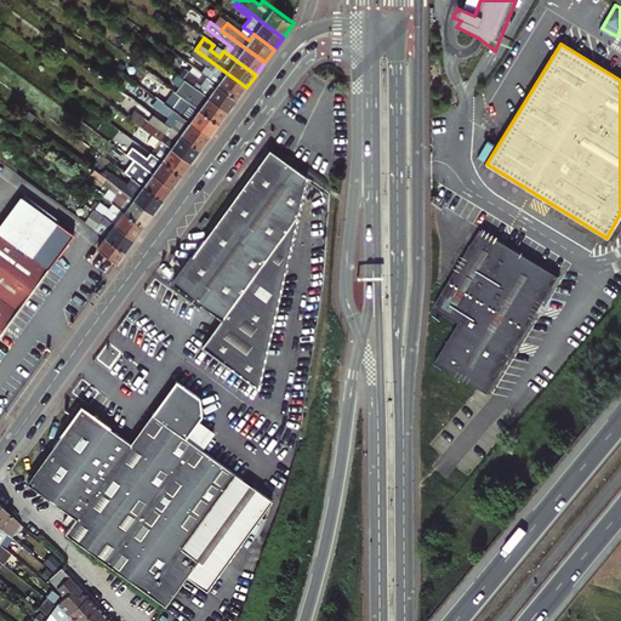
[(246,87),(195,50),(191,56),(209,69),(204,75),(237,100),(246,87)]
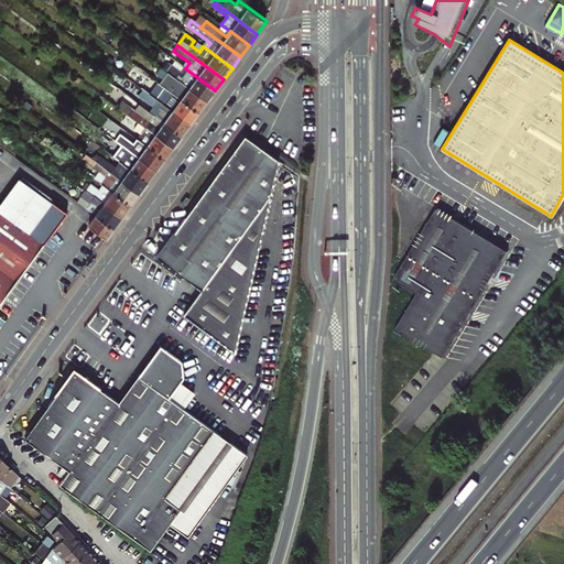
[(182,83),(163,69),(161,67),(152,79),(158,83),(159,84),(162,79),(174,88),(171,93),(199,114),(207,101),(182,83)]
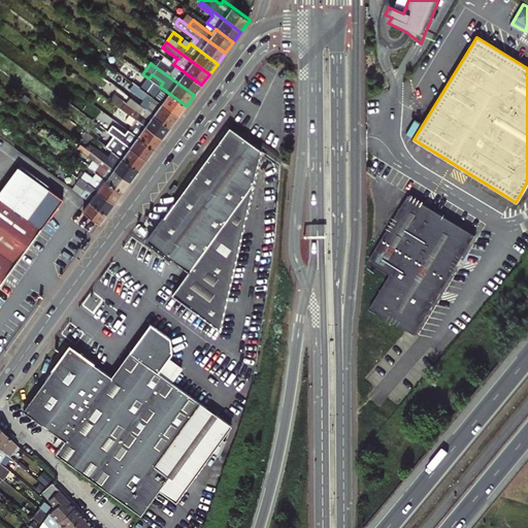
[(177,67),(170,77),(194,95),(201,85),(177,67)]
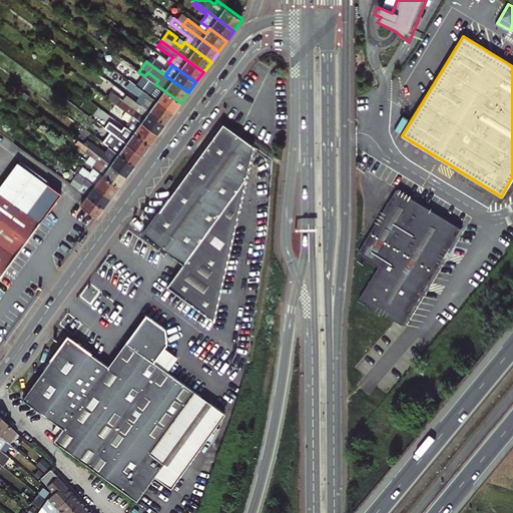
[(127,80),(135,85),(173,113),(181,103),(155,84),(144,76),(143,75),(139,81),(129,74),(126,77),(128,79),(127,80)]
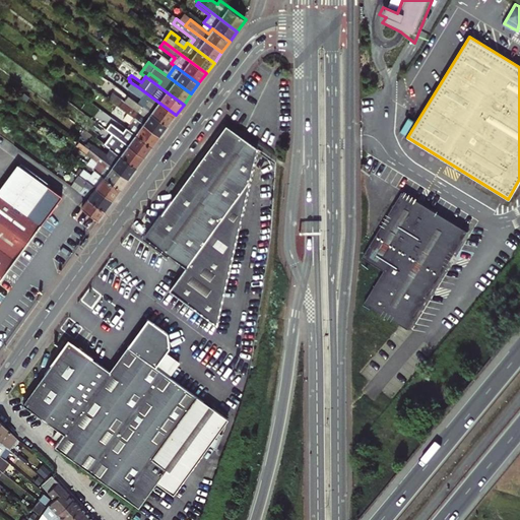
[(145,102),(142,107),(168,126),(176,115),(137,86),(133,92),(145,102)]
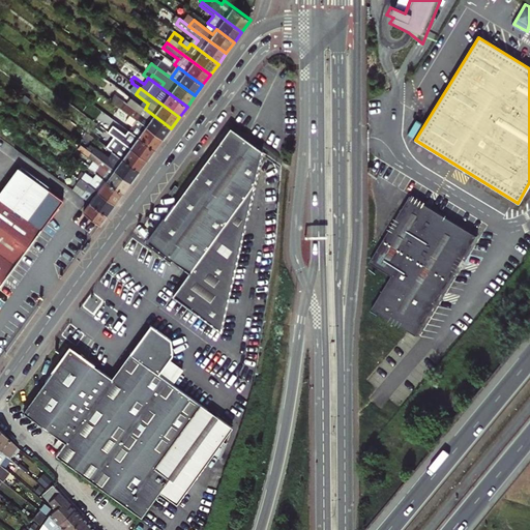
[(123,101),(118,108),(163,140),(171,128),(145,109),(141,107),(137,112),(123,101)]
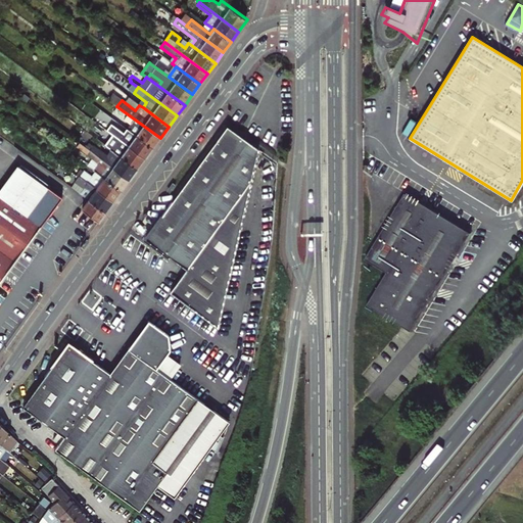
[(122,117),(117,123),(153,148),(160,138),(116,106),(113,111),(122,117)]
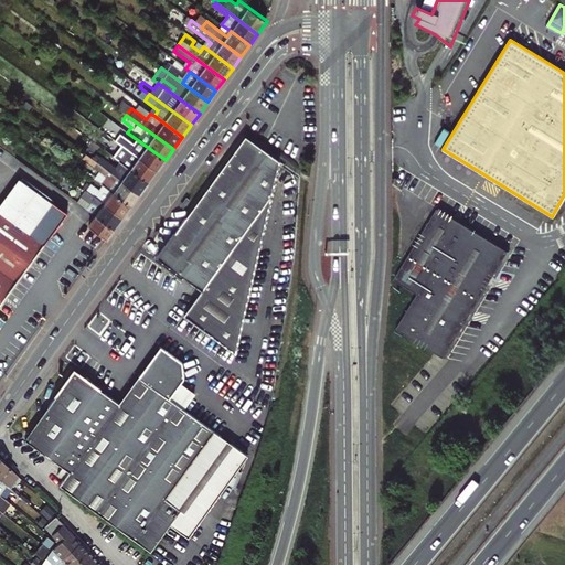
[(166,160),(127,132),(119,144),(157,171),(159,168),(166,160)]
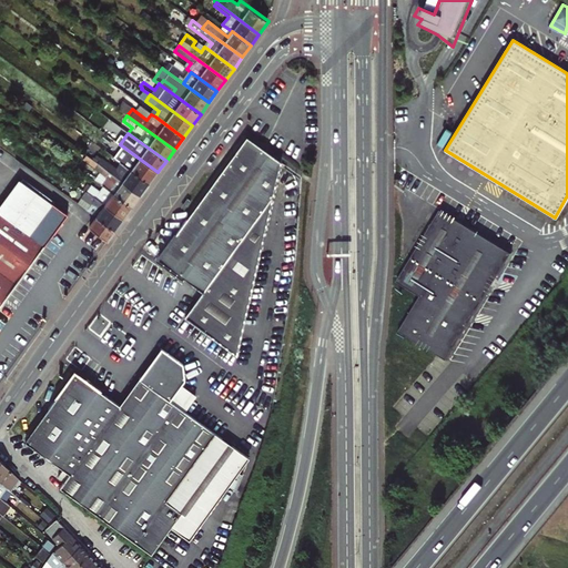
[(247,139),(158,261),(203,293),(244,323),(281,162),(247,139)]
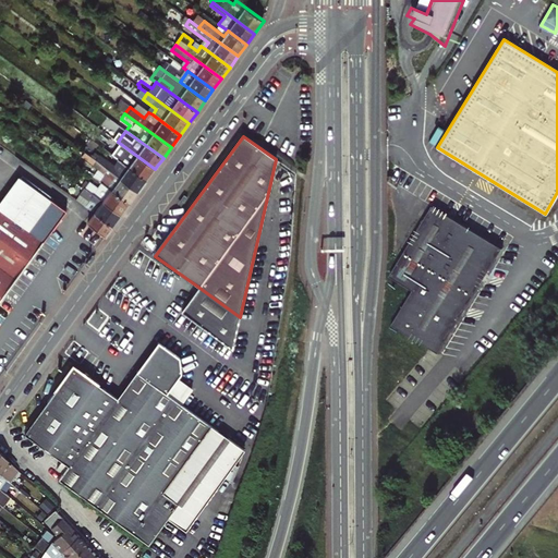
[(109,154),(118,142),(113,138),(105,150),(109,154)]
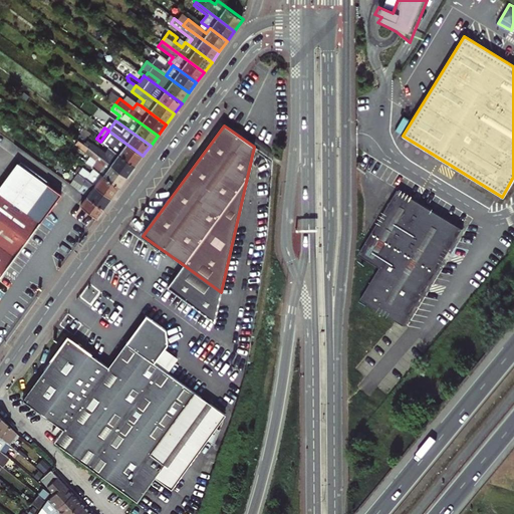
[(100,142),(109,148),(135,167),(143,156),(108,131),(100,142)]
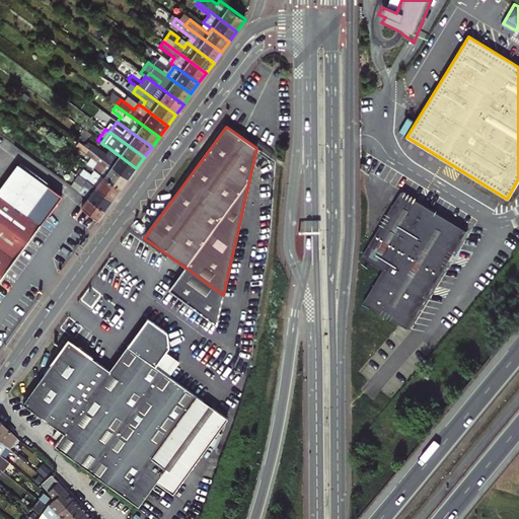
[(90,150),(102,160),(129,178),(136,168),(110,149),(107,154),(94,145),(90,150)]
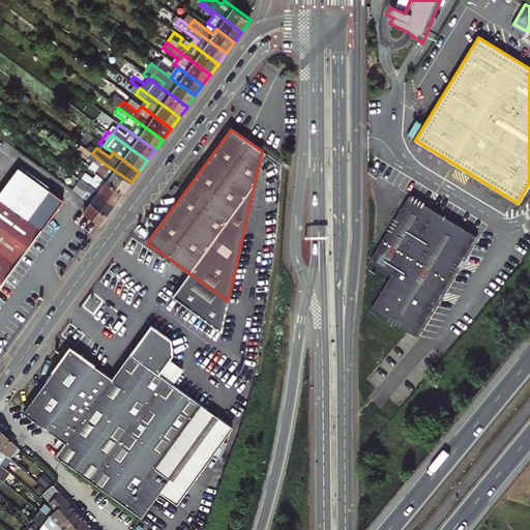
[(0,285),(41,229),(28,219),(51,189),(0,151),(0,285)]
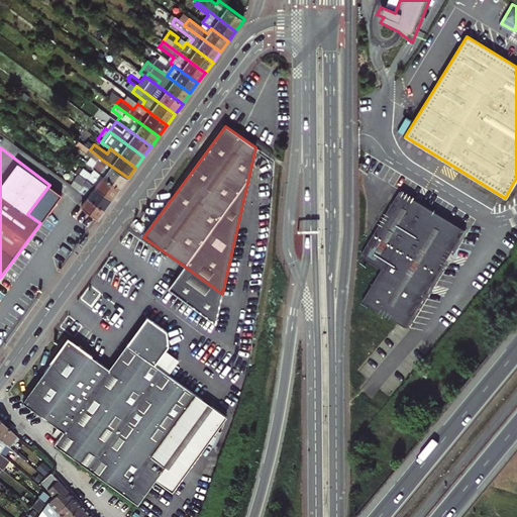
[(102,160),(95,170),(120,189),(128,178),(102,160)]
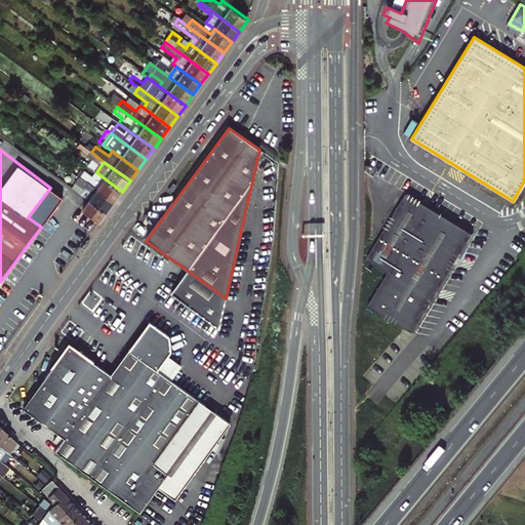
[(122,192),(96,172),(92,177),(84,171),(79,177),(114,203),(122,192)]
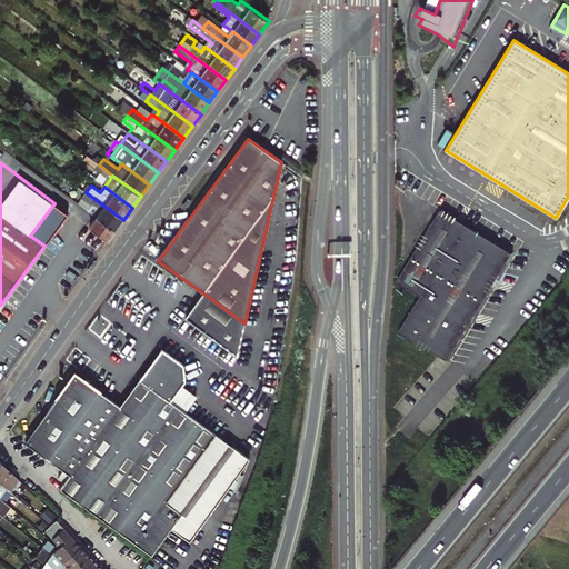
[(123,220),(86,192),(81,199),(90,206),(87,211),(95,217),(115,231),(123,220)]
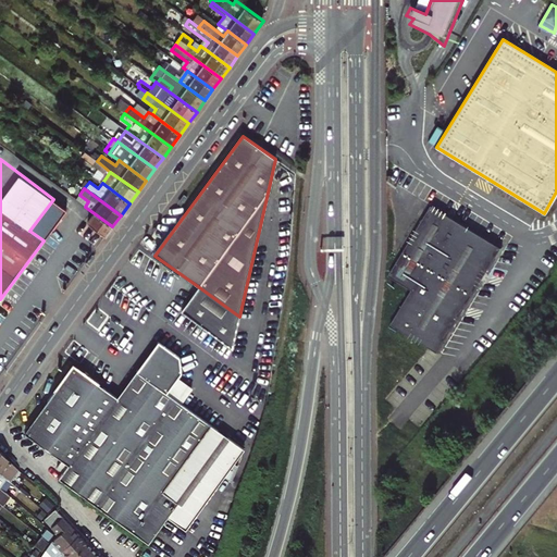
[(29,231),(44,240),(66,209),(53,199),(29,231)]
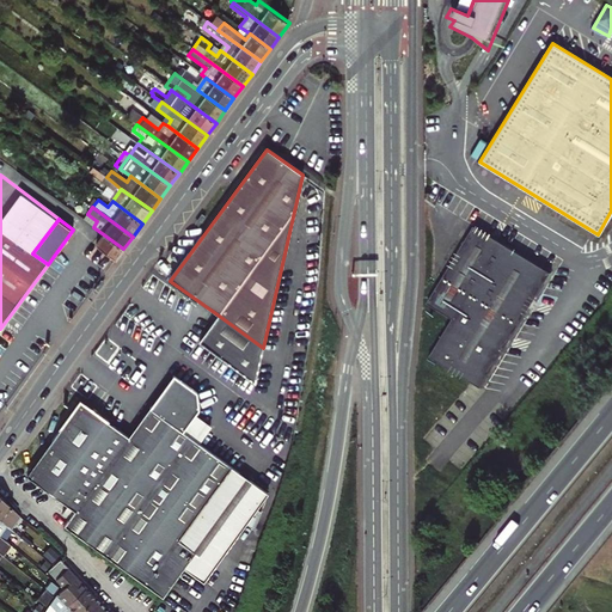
[(453,319),(429,357),(482,387),(551,273),(475,227),(429,304),(453,319)]
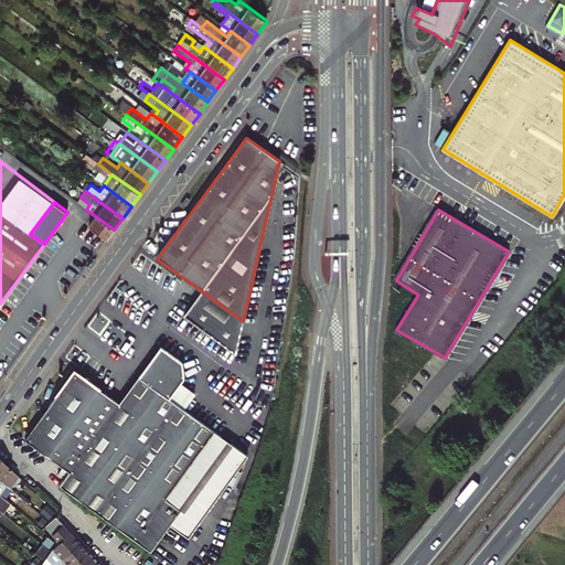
[(114,230),(94,215),(87,225),(106,241),(114,230)]
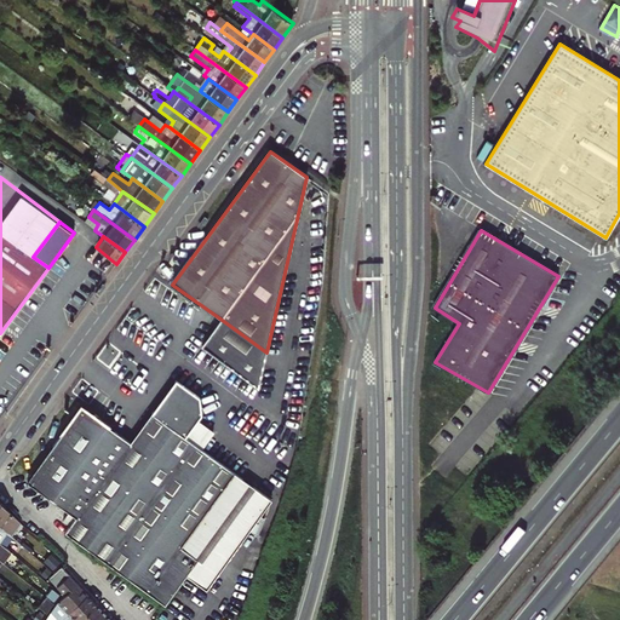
[(258,388),(267,352),(222,320),(202,346),(258,388)]
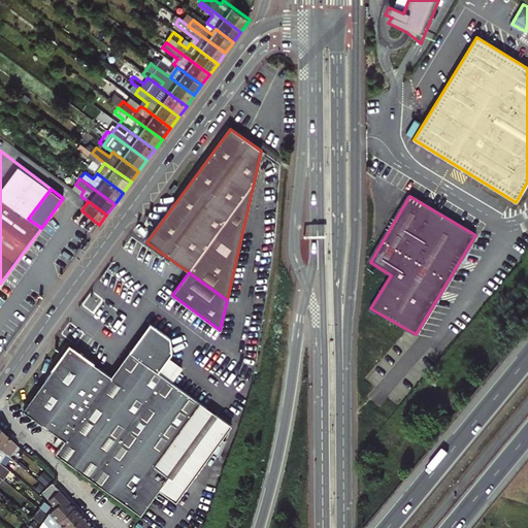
[(150,324),(129,353),(158,372),(172,353),(170,338),(150,324)]
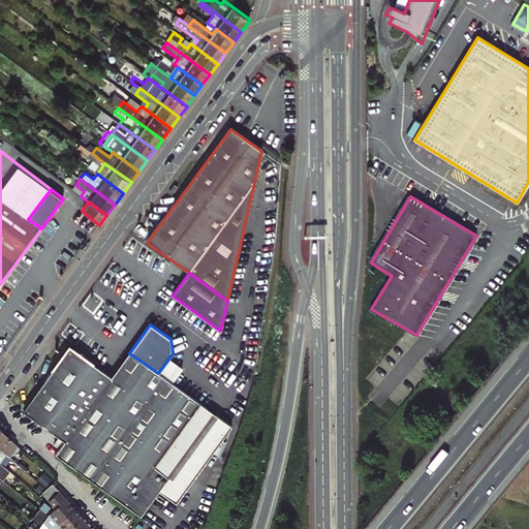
[(129,353),(112,377),(70,347),(24,412),(65,441),(56,455),(141,517),(159,491),(168,477),(154,467),(200,404),(158,373),(129,353)]
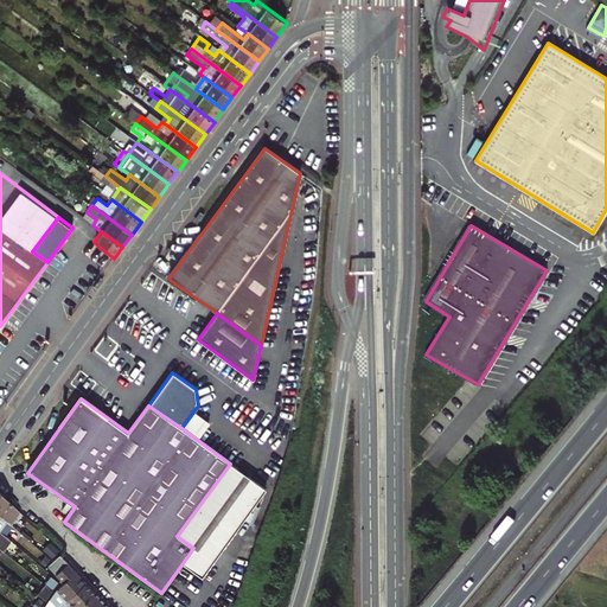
[(193,548),(183,563),(203,577),(267,489),(230,464),(177,536),(193,548)]
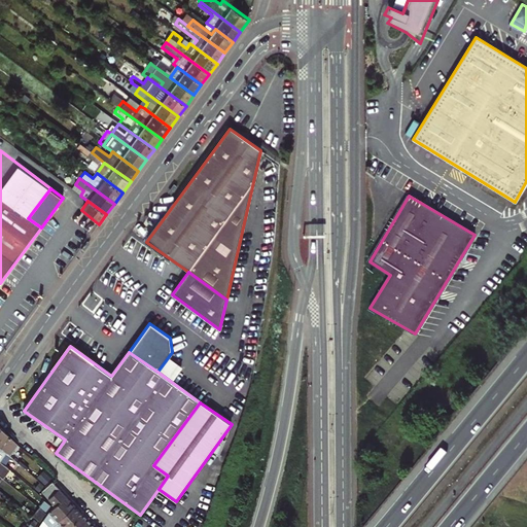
[(0,446),(10,456),(19,445),(0,426),(0,446)]
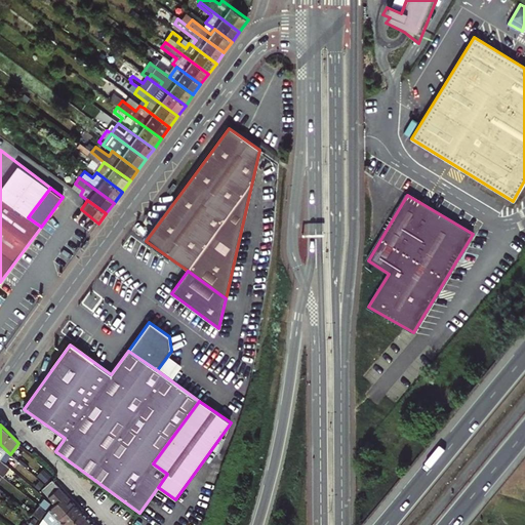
[(0,444),(0,460),(5,465),(10,458),(16,465),(18,461),(14,457),(10,454),(0,444)]
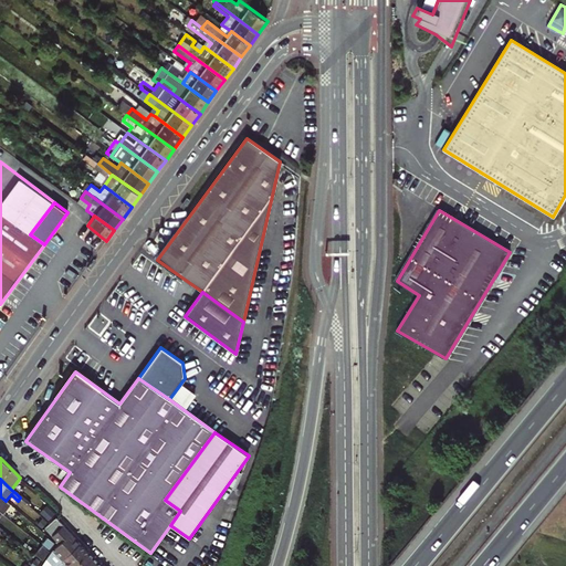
[(22,486),(16,493),(20,498),(29,505),(34,498),(22,486)]
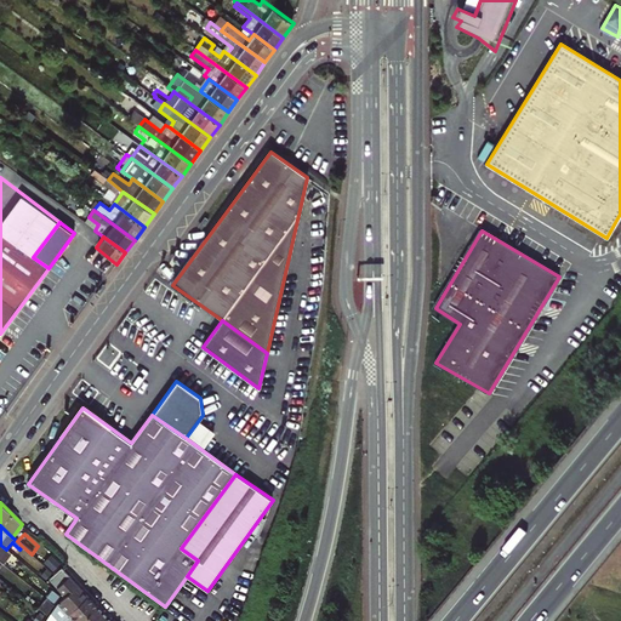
[(0,553),(0,560),(7,567),(11,560),(3,554),(0,553)]
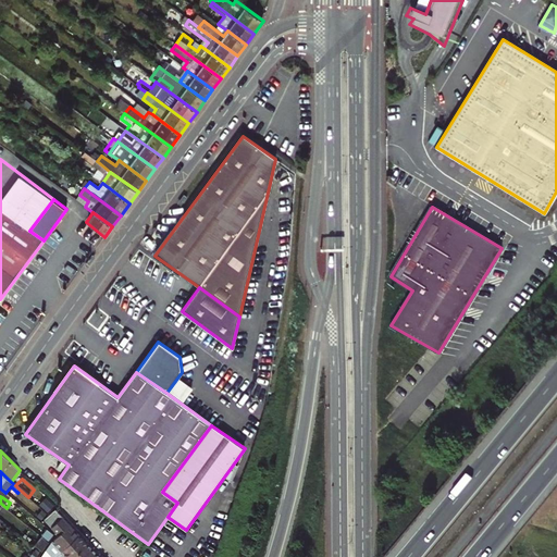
[(63,517),(56,509),(49,516),(45,520),(51,528),(63,517)]
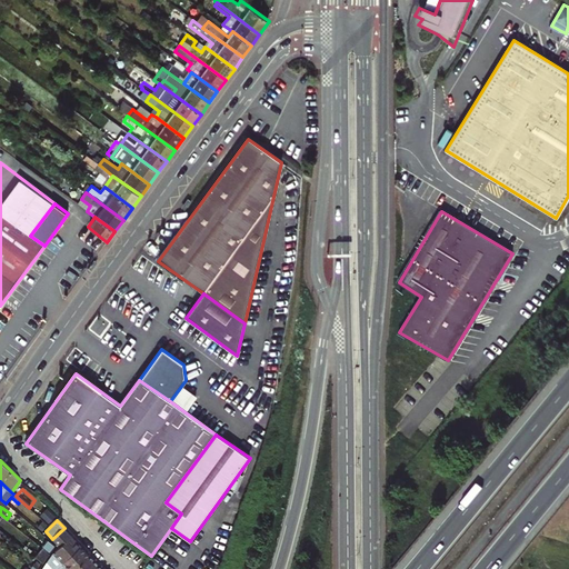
[(65,528),(52,539),(60,547),(71,536),(65,528)]
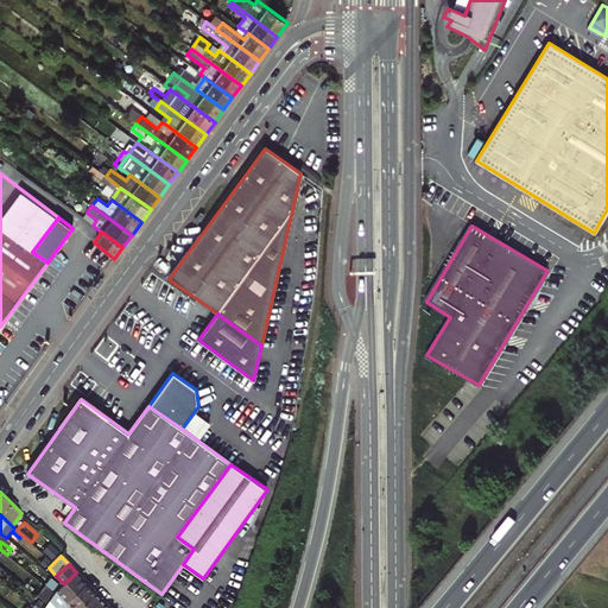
[(52,599),(62,607),(87,583),(76,572),(64,584),(56,593),(52,599)]
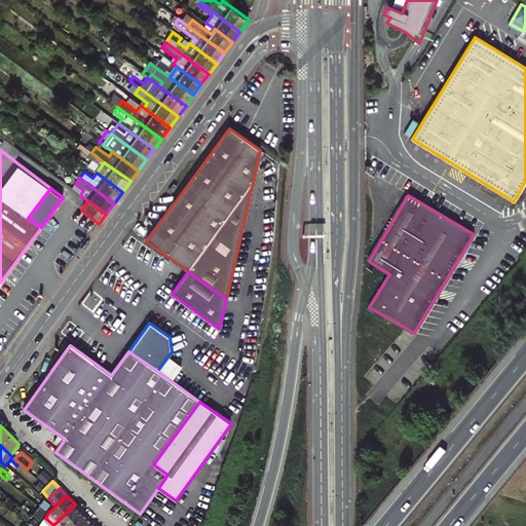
[(63,525),(70,525),(83,514),(75,504),(53,525),(52,525),(59,525),(61,524),(63,525)]
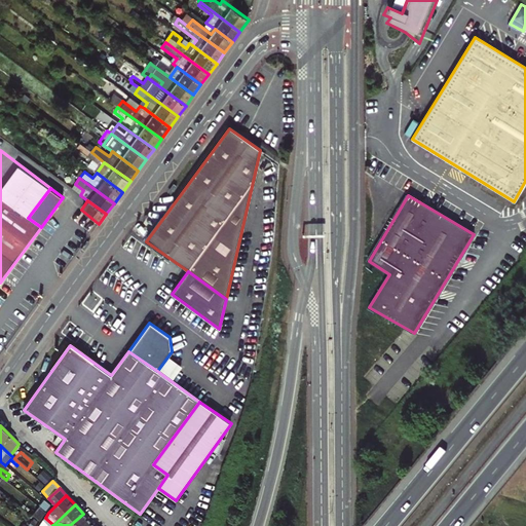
[(85,525),(90,522),(83,514),(70,525),(85,525)]
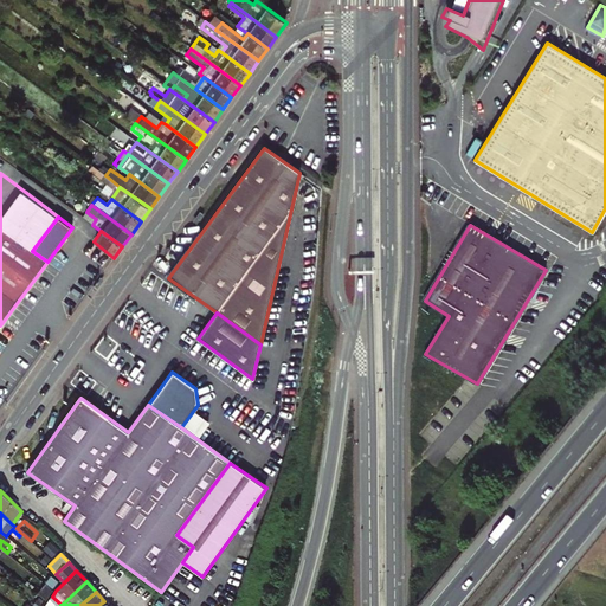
All buildings are outlined.
